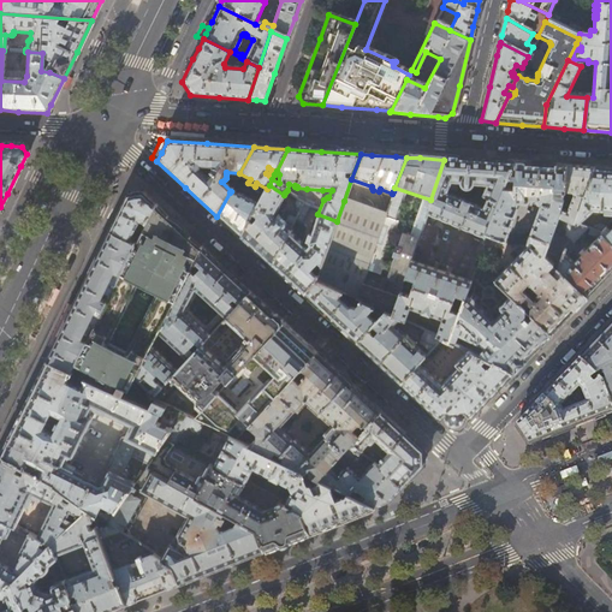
[(425,217),(457,229),(457,230),(457,231),(458,230),(482,239),(485,235),(512,165),(495,164),(459,161),(444,160),(431,200),(429,203),(425,217)]
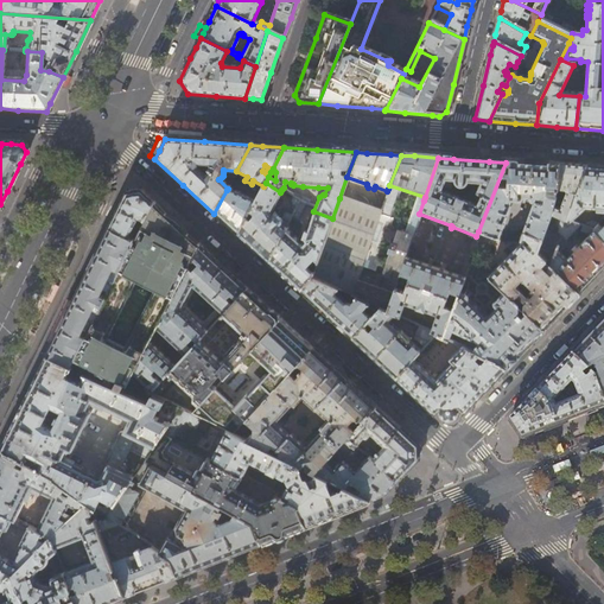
[(532,164),(506,163),(478,231),(496,239),(513,202),(519,203),(521,202),(522,201),(522,199),(529,199),(531,203),(532,205),(534,205),(521,235),(539,242),(544,231),(550,217),(551,209),(554,195),(555,192),(557,166),(532,164)]
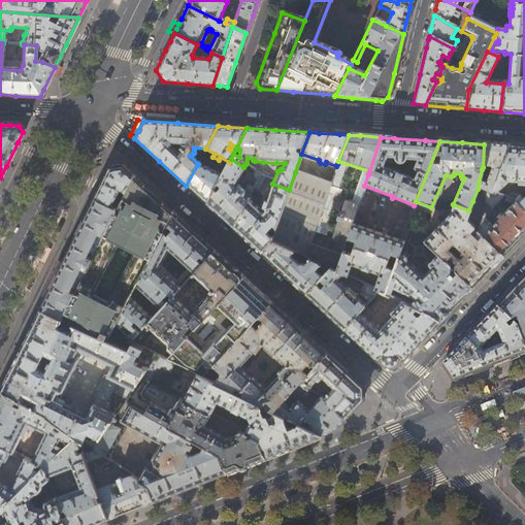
[(496,145),(484,144),(483,167),(482,169),(485,170),(486,167),(489,167),(491,169),(485,184),(479,182),(478,189),(483,191),(491,194),(509,145),(496,145)]
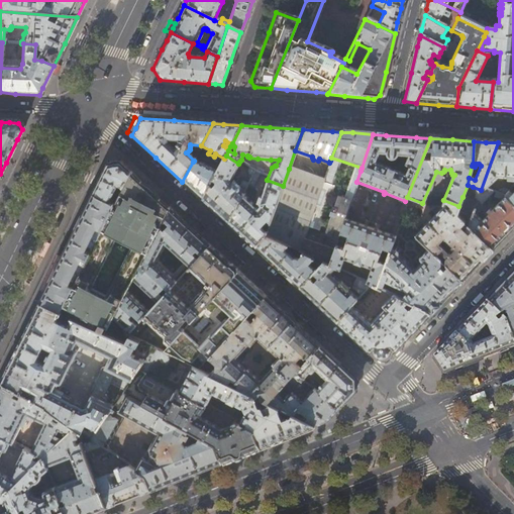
[(513,143),(498,142),(481,190),(484,191),(493,181),(495,183),(497,182),(498,180),(499,179),(510,179),(510,181),(513,185),(513,184),(513,143)]
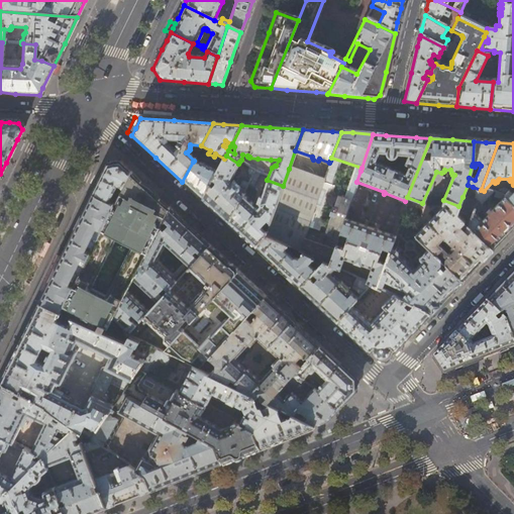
[(238,164),(226,156),(224,159),(223,161),(222,160),(218,167),(210,182),(212,184),(213,186),(211,190),(208,187),(201,199),(212,210),(227,224),(241,195),(245,188),(246,187),(240,184),(237,189),(232,185),(232,184),(230,183),(230,185),(229,186),(227,183),(229,182),(238,164)]
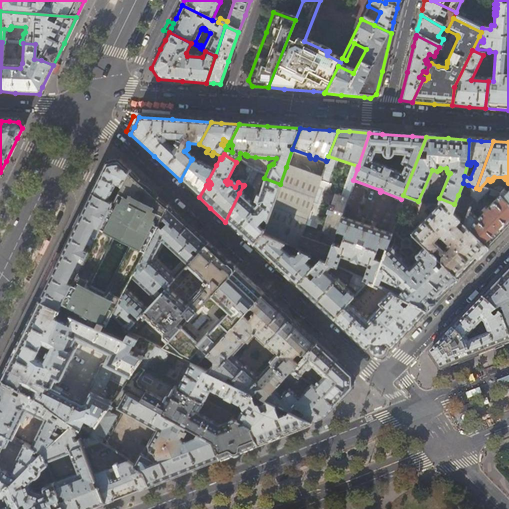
[(333,162),(327,159),(326,161),(320,179),(303,227),(314,231),(329,187),(327,186),(335,164),(333,162)]
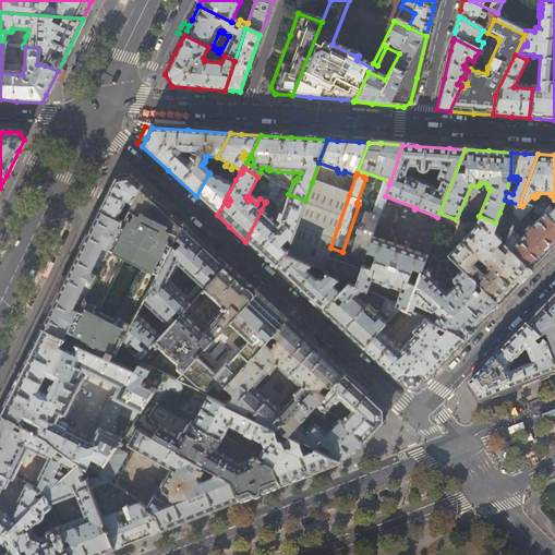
[(222,182),(208,175),(196,196),(205,204),(217,215),(225,202),(227,196),(236,180),(232,179),(231,182),(225,179),(222,182)]
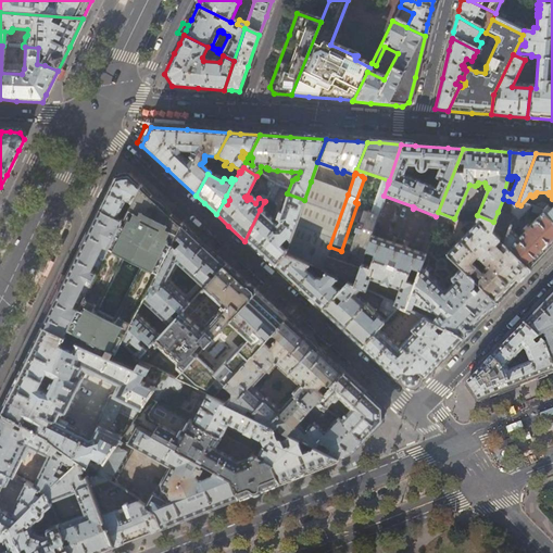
[(134,184),(126,176),(113,178),(107,192),(97,212),(115,221),(117,214),(124,216),(138,187),(134,184)]
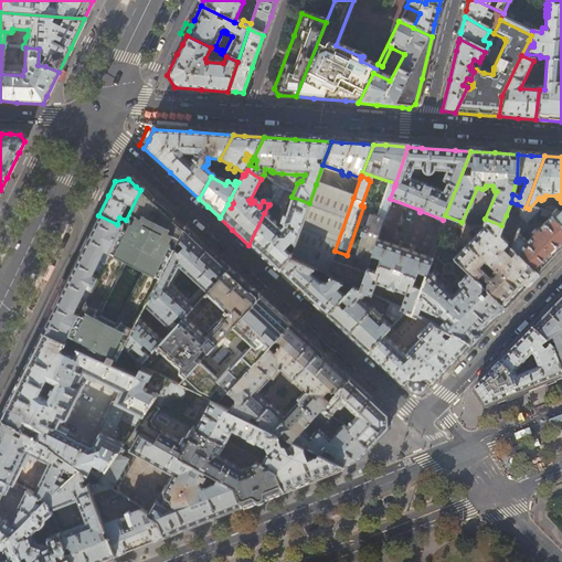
[(353,198),(316,184),(309,203),(294,246),(290,255),(289,260),(326,276),(330,263),(335,251),(353,198)]
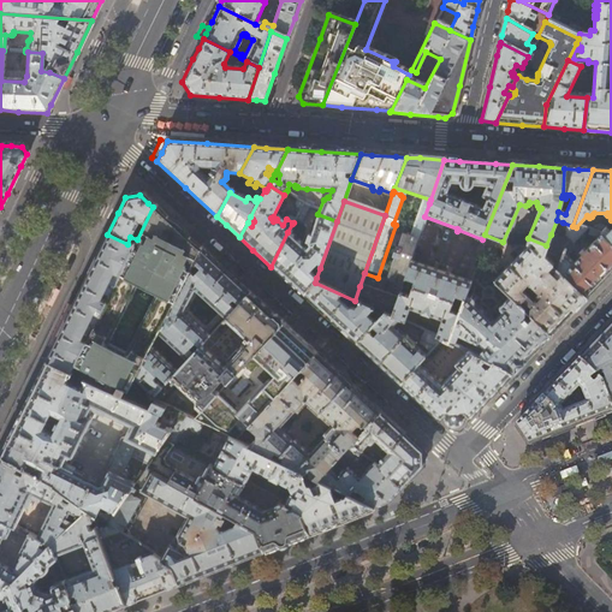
[(425,217),(429,203),(423,202),(420,203),(408,239),(399,237),(384,283),(391,285),(396,273),(398,274),(392,292),(394,293),(393,298),(396,299),(398,295),(403,280),(409,263),(410,257),(421,226),(425,217)]
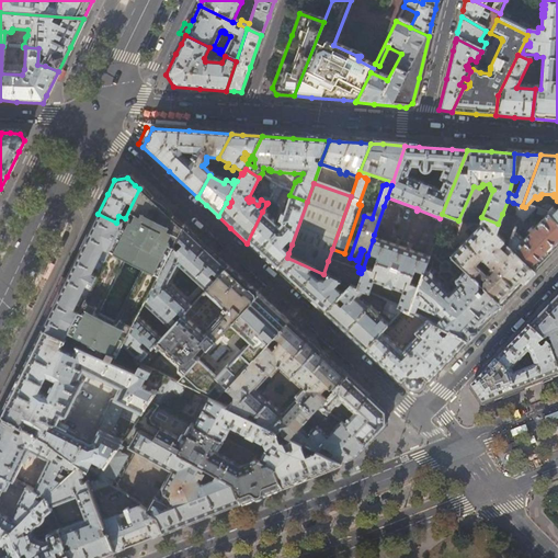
[(98,272),(98,294),(89,289),(84,298),(77,314),(67,334),(114,359),(121,348),(135,319),(138,314),(128,308),(147,296),(148,294),(150,289),(166,259),(171,249),(177,239),(182,228),(170,217),(151,200),(139,189),(125,218),(118,230),(112,245),(120,249),(104,260),(98,272)]
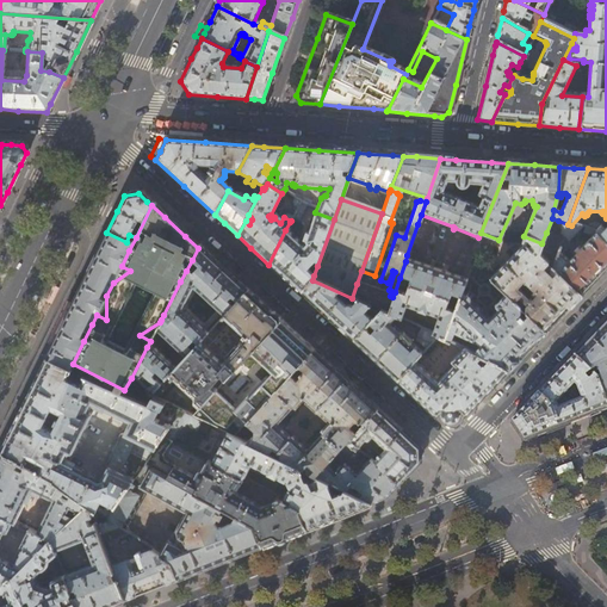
[(305,208),(298,205),(295,212),(291,221),(290,222),(296,224),(305,208)]
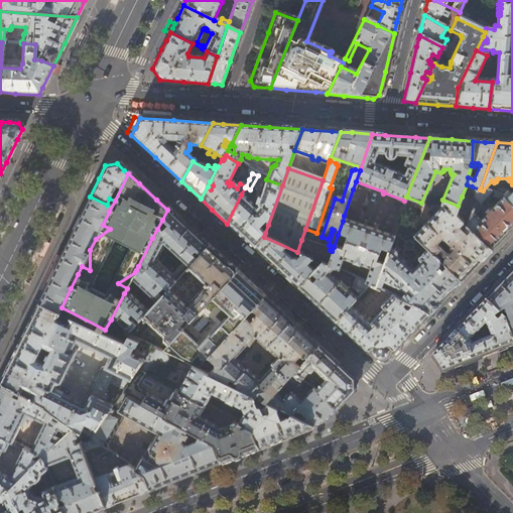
[(268,225),(282,185),(266,179),(257,204),(257,206),(258,208),(256,211),(242,198),(243,196),(241,195),(227,224),(238,234),(253,248),(264,237),(265,233),(260,227),(265,222),(268,225)]
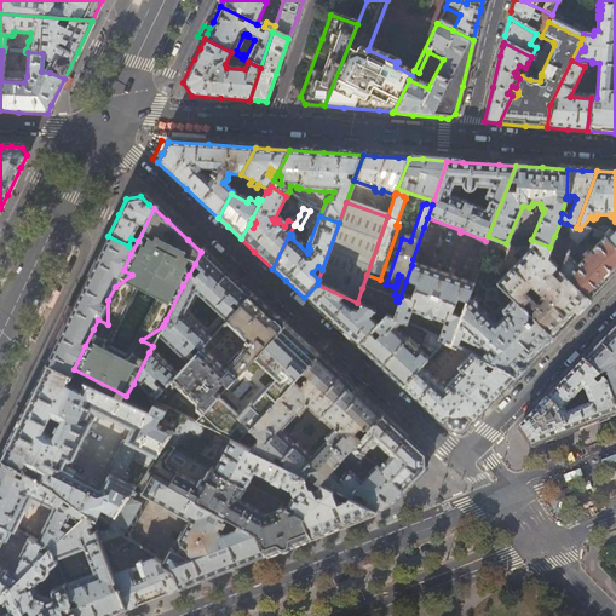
[(580,229),(576,228),(566,224),(568,241),(570,243),(554,236),(550,247),(546,260),(554,269),(558,272),(588,301),(599,289),(615,271),(615,249),(602,237),(591,234),(589,239),(596,243),(598,242),(586,255),(583,253),(582,254),(585,258),(575,268),(569,262),(579,251),(575,247),(589,232),(580,229)]
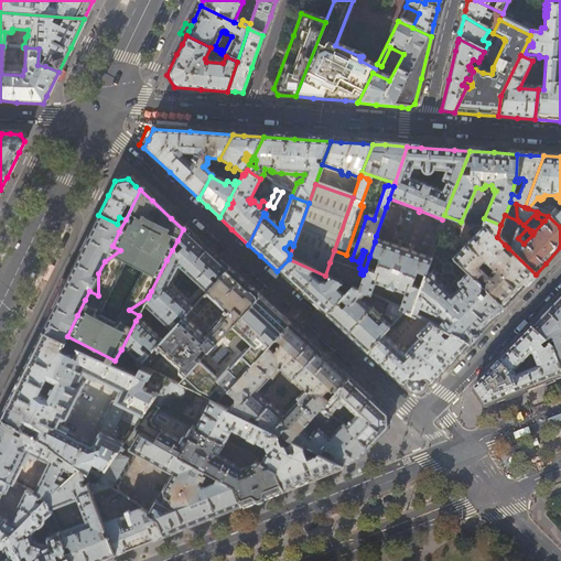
[(398,212),(386,207),(376,236),(381,238),(383,237),(388,239),(398,212)]
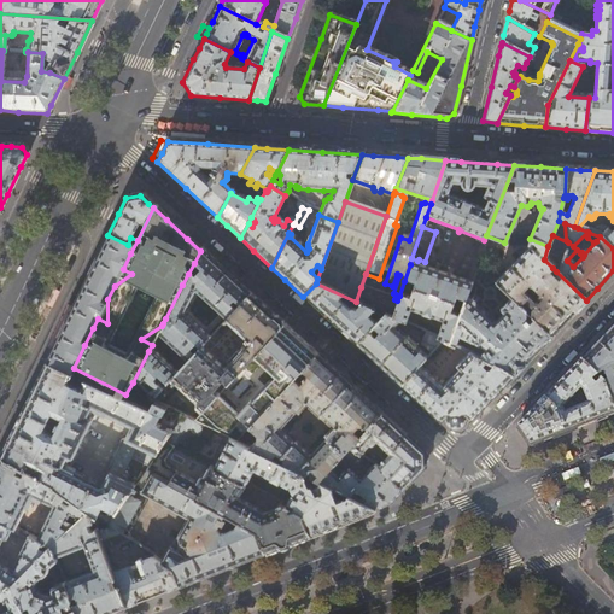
[(613,228),(609,234),(604,231),(601,233),(600,237),(613,249),(613,228)]
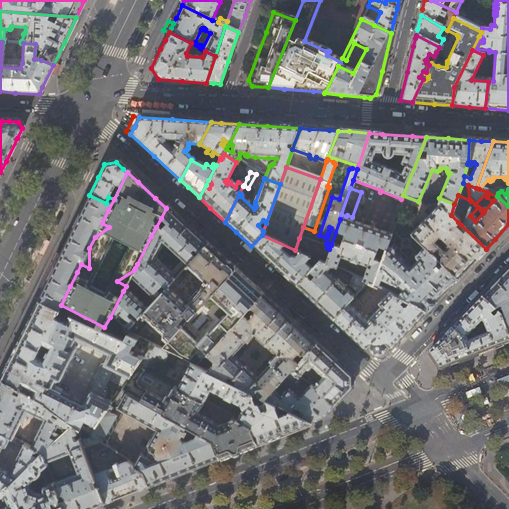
[(106,203),(89,195),(83,209),(52,271),(37,303),(53,310),(56,303),(61,305),(70,286),(66,284),(73,270),(77,272),(81,264),(87,252),(82,250),(93,229),(98,231),(102,223),(108,210),(103,208),(106,203)]
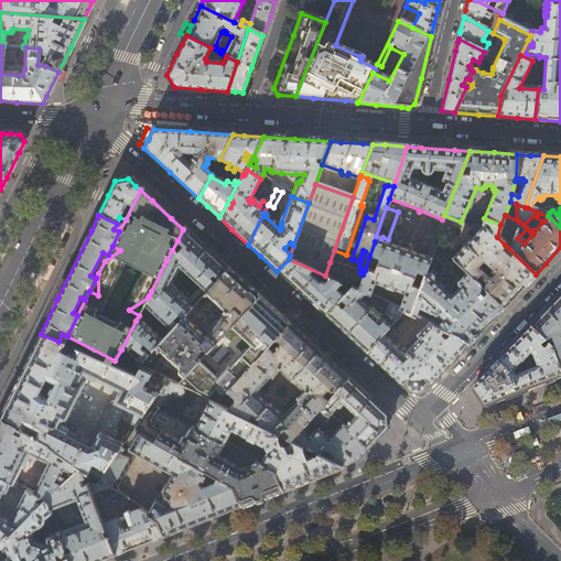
[(478,277),(485,284),(484,286),(485,291),(486,292),(503,309),(519,291),(536,274),(508,248),(506,255),(500,249),(505,245),(497,237),(500,225),(484,218),(483,218),(479,225),(482,226),(451,258),(466,273),(474,281),(478,277)]
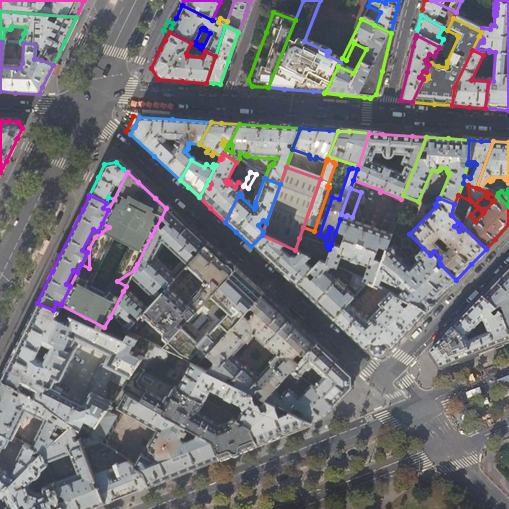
[(166,208),(161,218),(165,222),(160,228),(156,227),(151,236),(160,244),(185,267),(186,266),(194,258),(189,254),(192,251),(196,255),(206,245),(187,227),(166,208)]
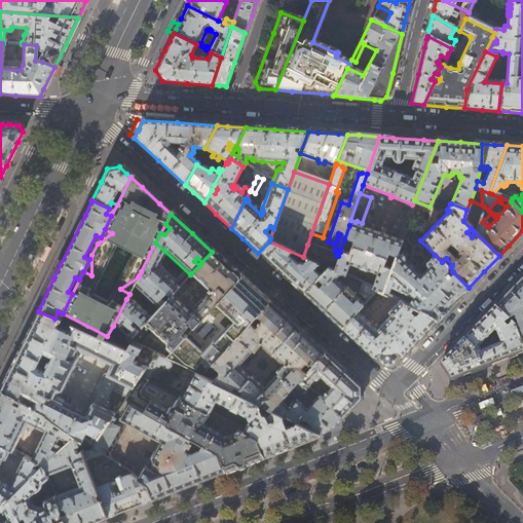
[(400,244),(349,225),(344,239),(352,243),(348,255),(340,252),(338,256),(333,271),(340,274),(345,277),(348,265),(376,275),(371,289),(376,292),(381,294),(390,270),(382,267),(387,255),(395,258),(396,255),(400,244)]
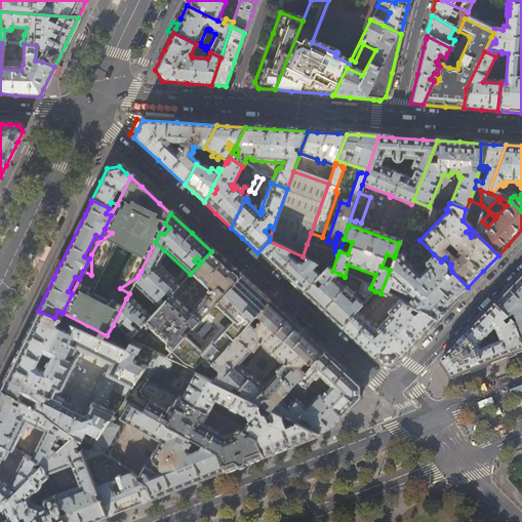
[(316,270),(320,266),(303,256),(269,241),(257,252),(282,275),(303,293),(319,277),(313,272),(316,270)]
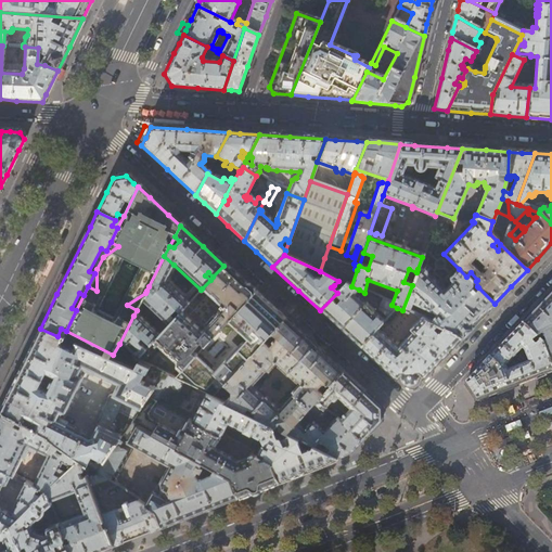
[(163,284),(174,265),(164,256),(149,286),(154,290),(152,294),(146,291),(145,293),(140,303),(166,326),(179,313),(187,305),(163,284)]
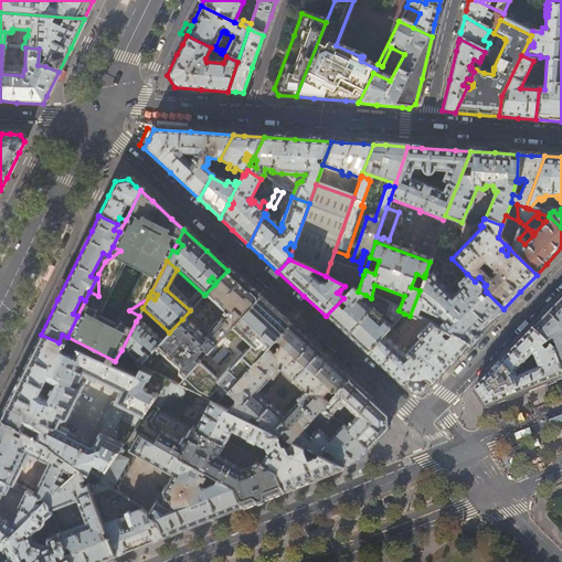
[(361,274),(330,263),(326,276),(345,286),(352,289),(358,292),(363,275),(361,274)]
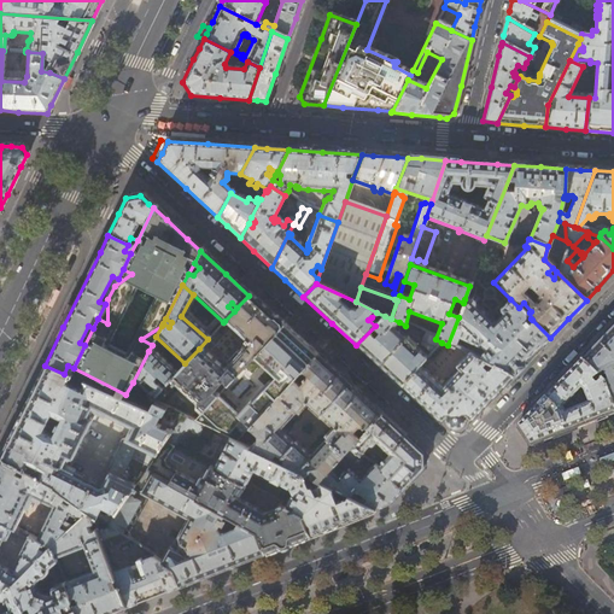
[(249,296),(237,308),(234,311),(224,321),(245,341),(244,341),(245,344),(224,367),(227,369),(224,372),(199,349),(185,363),(175,374),(168,382),(173,386),(174,386),(194,404),(193,410),(200,415),(211,402),(252,358),(281,326),(275,321),(257,303),(249,296)]
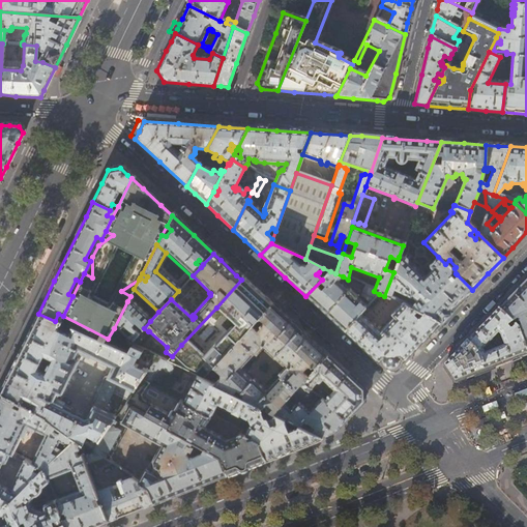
[(404,257),(399,257),(398,260),(393,272),(384,296),(388,298),(391,291),(409,299),(411,298),(414,302),(408,308),(434,320),(439,324),(457,306),(472,290),(457,274),(450,281),(447,277),(451,273),(450,268),(445,264),(438,257),(430,265),(430,269),(431,271),(422,280),(407,264),(407,260),(404,257)]
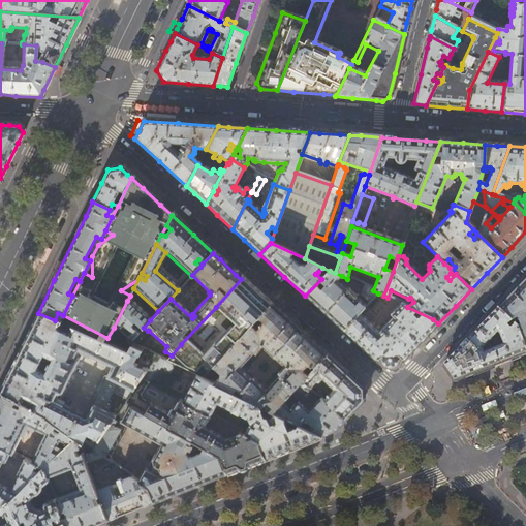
[(342,276),(335,273),(330,271),(321,279),(305,296),(323,313),(343,331),(358,315),(364,308),(336,282),(342,276)]
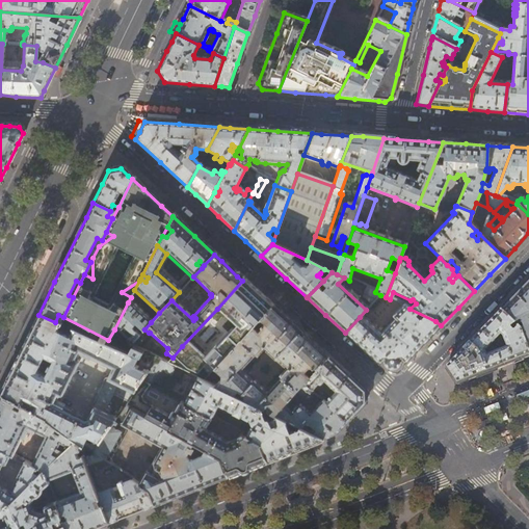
[(182,346),(173,358),(165,365),(173,368),(195,379),(203,382),(210,374),(213,371),(252,329),(258,322),(271,308),(257,294),(242,281),(217,309),(236,326),(231,333),(230,333),(229,333),(228,334),(201,363),(182,346)]
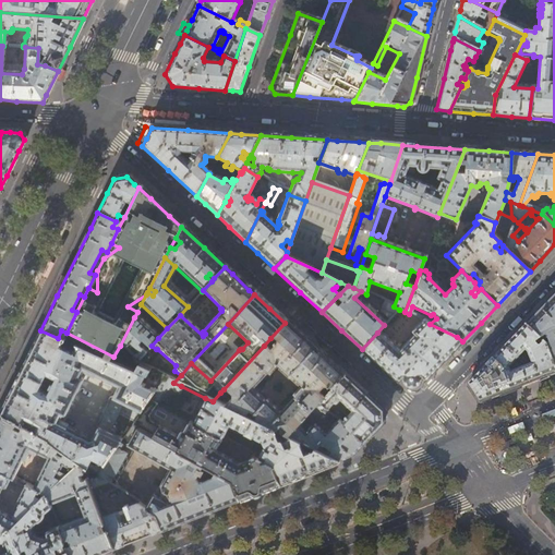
[(554,296),(541,310),(523,328),(539,342),(544,340),(547,348),(545,349),(554,376),(554,375),(554,296)]
